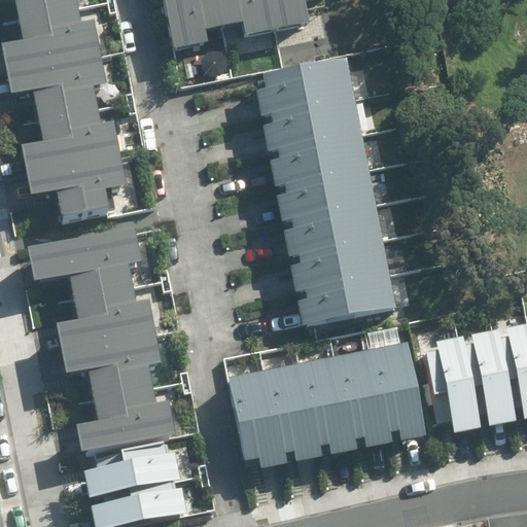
[(14,0),(23,41),(0,45),(0,47),(10,97),(34,92),(44,143),(22,148),(32,196),(53,191),(59,218),(109,208),(106,191),(129,187),(115,120),(102,124),(94,85),(110,82),(98,21),(82,25),(77,0),(14,0)]
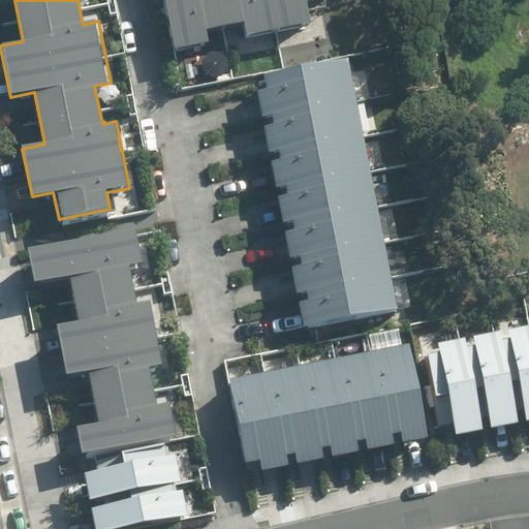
[(165,0),(177,48),(211,39),(208,27),(242,20),(245,35),(313,20),(308,0),(165,0)]
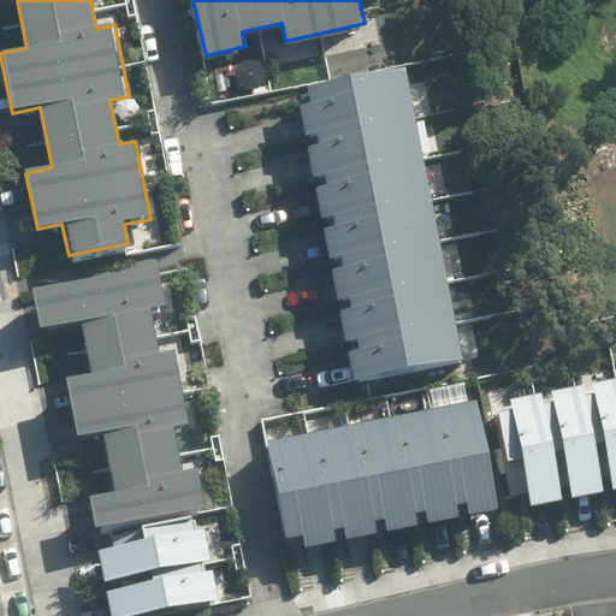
[(465,360),(408,66),(300,87),(356,380),(465,360)]
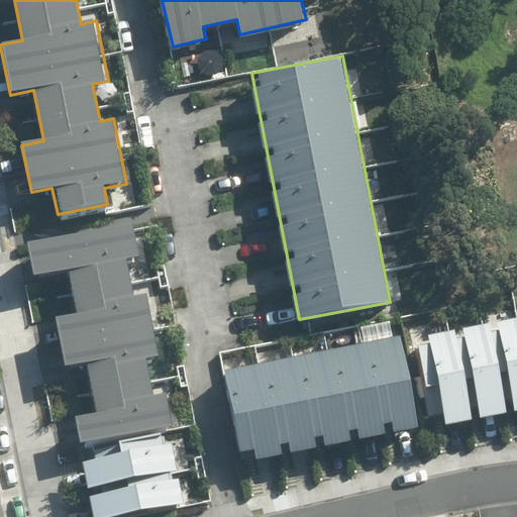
[(167,388),(154,391),(147,359),(161,356),(146,291),(133,294),(127,260),(140,257),(132,220),(28,241),(35,276),(69,269),(78,315),(56,320),(65,364),(87,359),(96,404),(74,409),(81,443),(174,424),(167,388)]
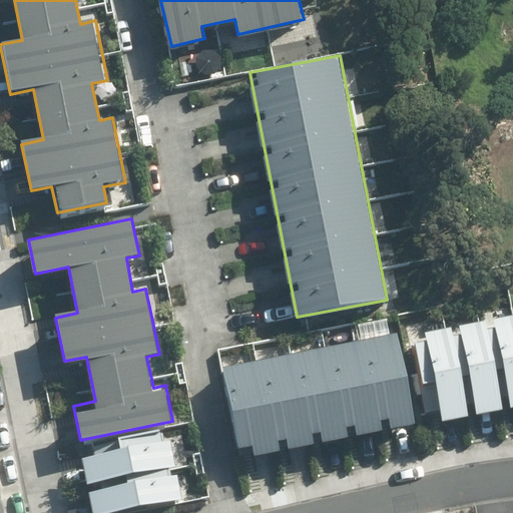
[(512,315),(495,319),(496,327),(487,329),(486,322),(460,327),(462,334),(453,336),(451,327),(426,331),(428,341),(413,344),(426,413),(441,410),(443,421),(468,416),(466,405),(475,404),(477,414),(502,409),(500,398),(508,397),(511,408),(512,407),(512,315)]
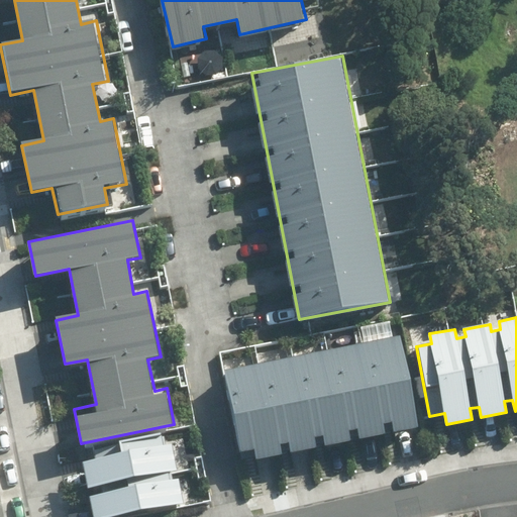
[(392,422),(394,431),(418,427),(401,335),(224,370),(239,452),(254,449),(256,458),(283,453),(281,443),(289,442),(291,452),(317,447),(315,436),(323,434),(324,444),(350,440),(348,431),(357,429),(359,438),(385,433),(384,424),(392,422)]
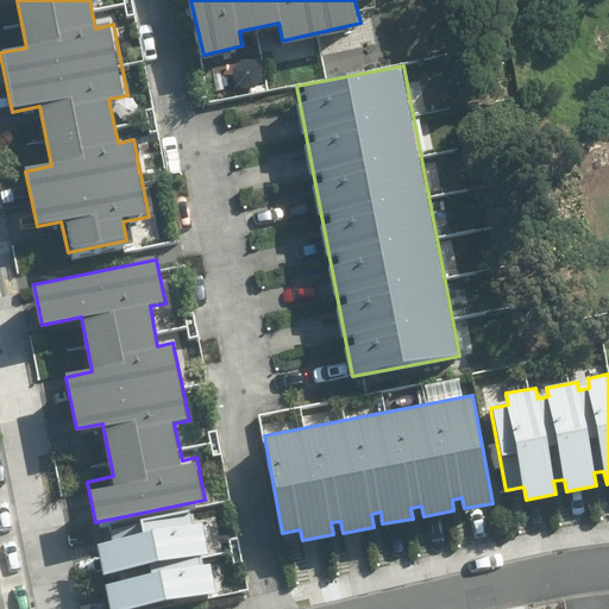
[(203,521),(193,523),(190,509),(139,518),(142,533),(96,541),(102,571),(131,566),(133,578),(105,583),(108,608),(120,608),(217,594),(203,521)]
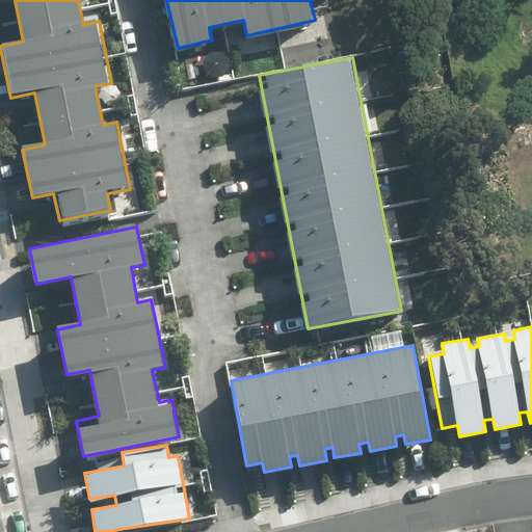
All buildings are outlined.
